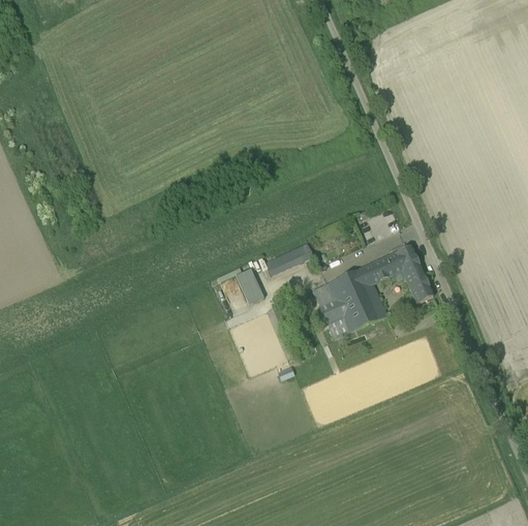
[(308,244),(266,263),(272,276),(314,256),(308,244)]
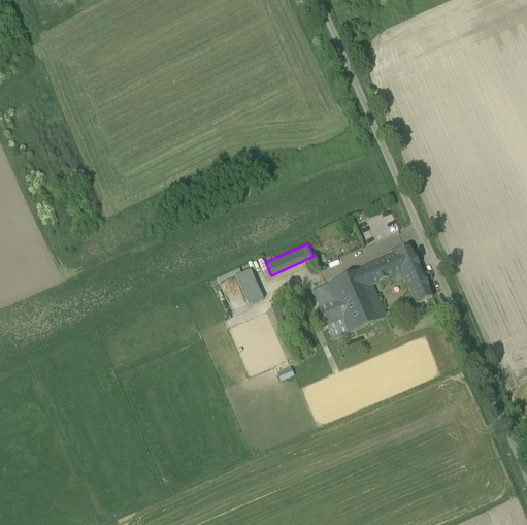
[(412,247),(395,254),(402,270),(417,303),(433,296),(412,247)]
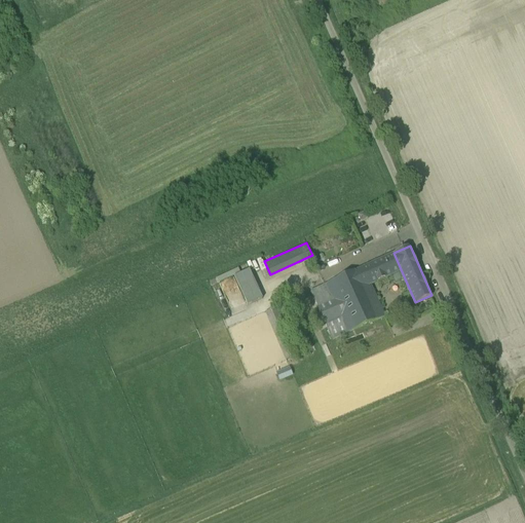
[(394,253),(311,290),(333,338),(385,314),(371,284),(401,269),(394,253)]
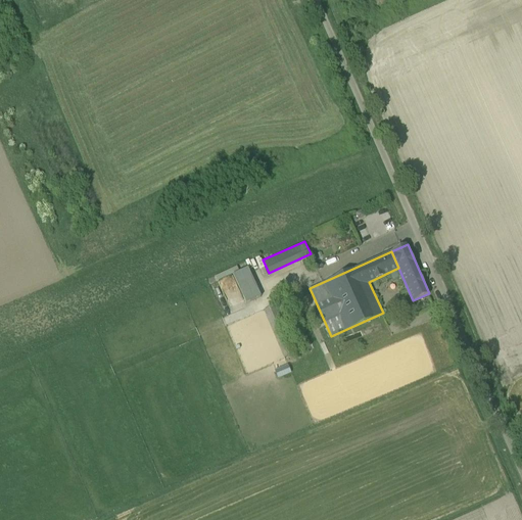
[(245,262),(232,267),(234,271),(247,266),(245,262)]
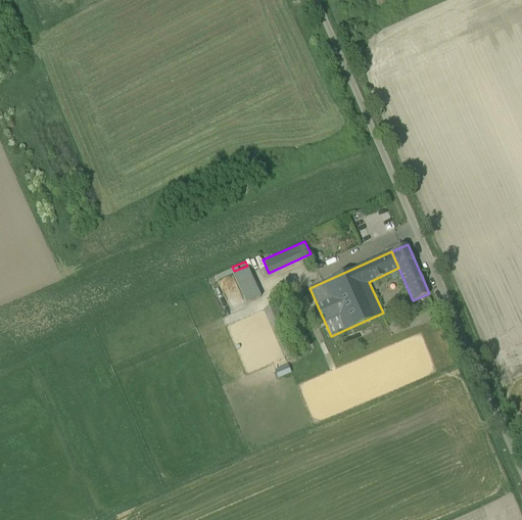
[(246,301),(262,294),(248,266),(233,273),(246,301)]
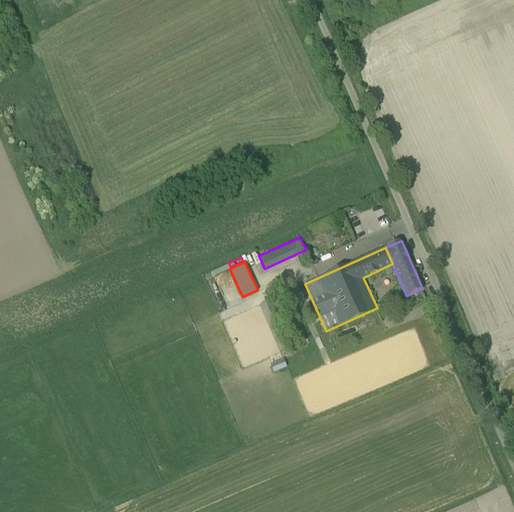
[(214,275),(229,268),(227,263),(212,270),(214,275)]
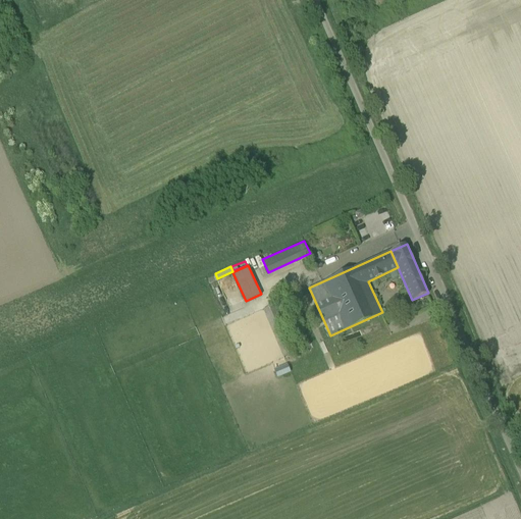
[(295,351),(274,304),(264,308),(284,355),(295,351)]
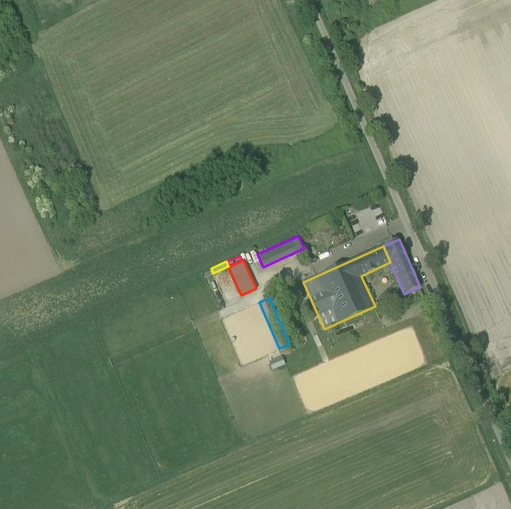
[(272,368),(286,363),(282,354),(269,359),(272,368)]
